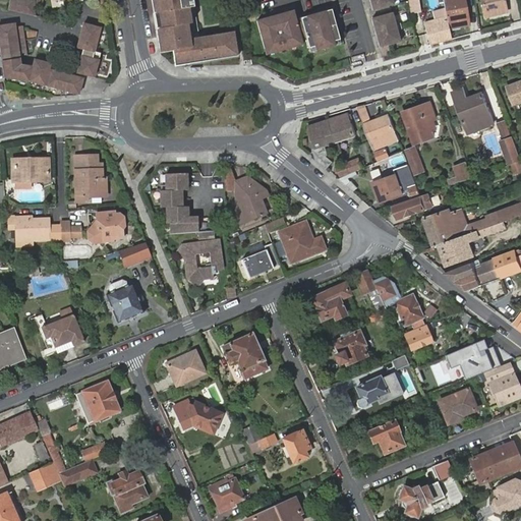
[(11,0),(9,12),(39,18),(37,8),(37,1),(32,0),(11,0)]
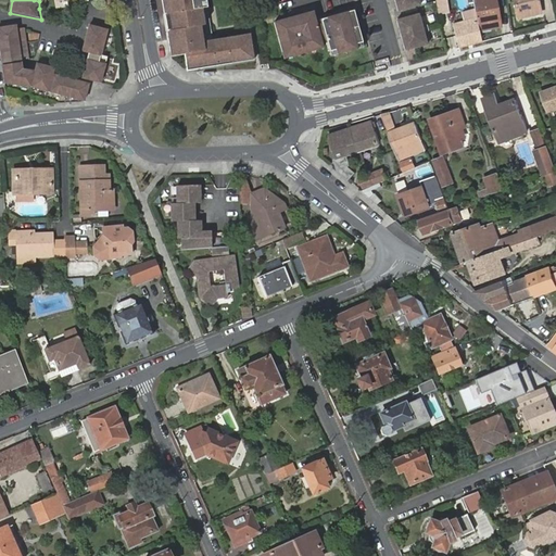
[(205,0),(162,0),(173,58),(186,55),(189,72),(255,61),(252,35),(223,39),(223,43),(214,46),(213,40),(211,25),(205,25),(203,9),(207,8),(205,0)]
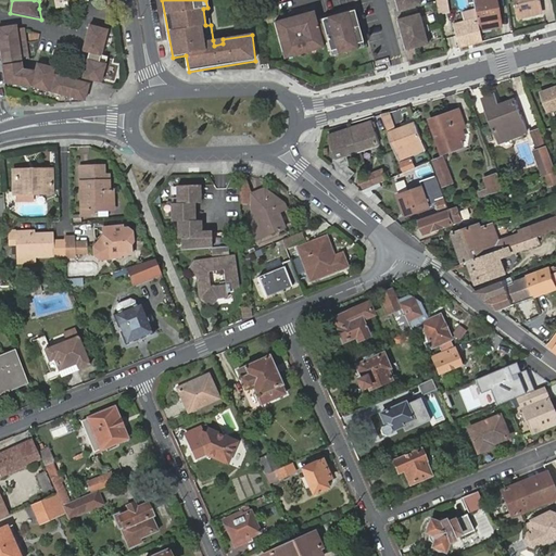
[(419,7),(417,0),(392,0),(396,13),(419,7)]
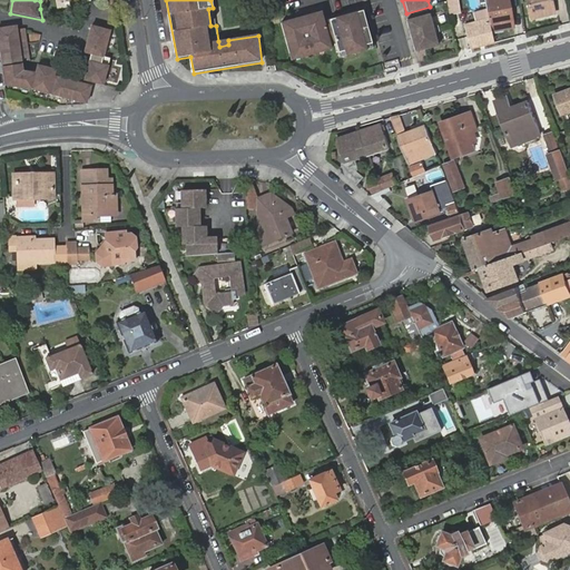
[(508,0),(485,0),(489,20),(490,29),(502,27),(502,30),(513,28),(508,0)]
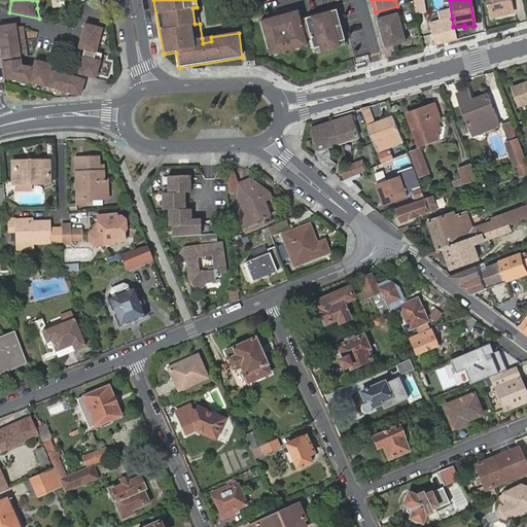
[(487,0),(491,18),(514,12),(510,0),(487,0)]
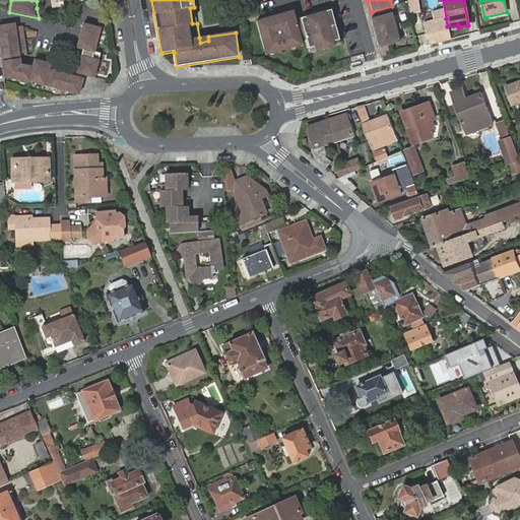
[(409,2),(410,13),(419,12),(417,1),(409,2)]
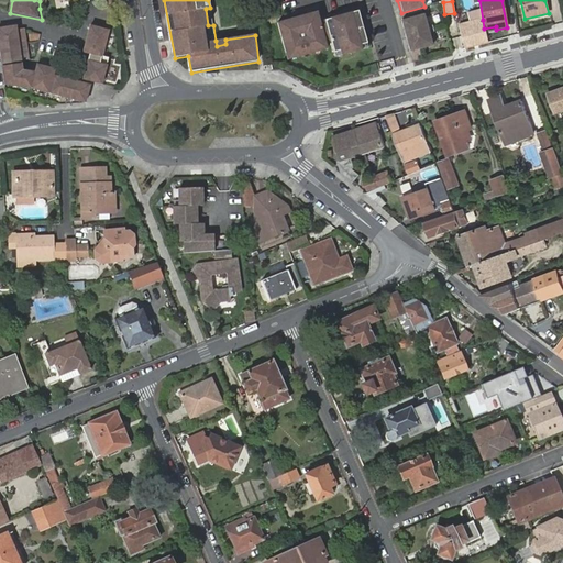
[(317,12),(276,23),(285,56),(291,54),(293,58),(321,51),(319,46),(326,44),(331,43),(333,53),(339,51),(341,56),(362,51),(360,45),(365,44),(357,11),(319,22),(317,12)]
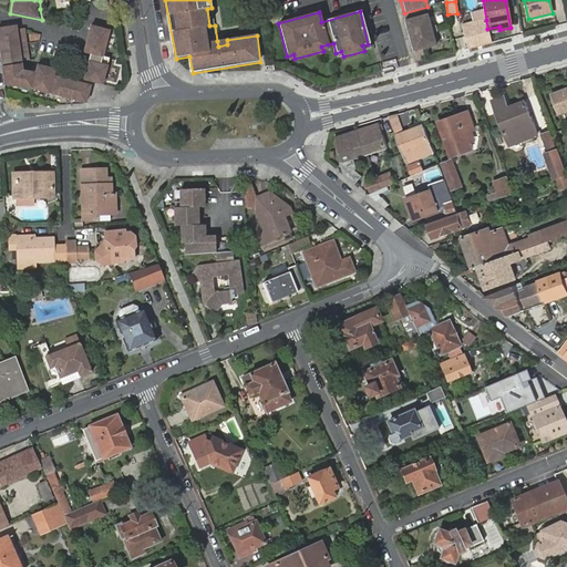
[(426,14),(403,21),(412,52),(435,47),(431,30),(426,14)]
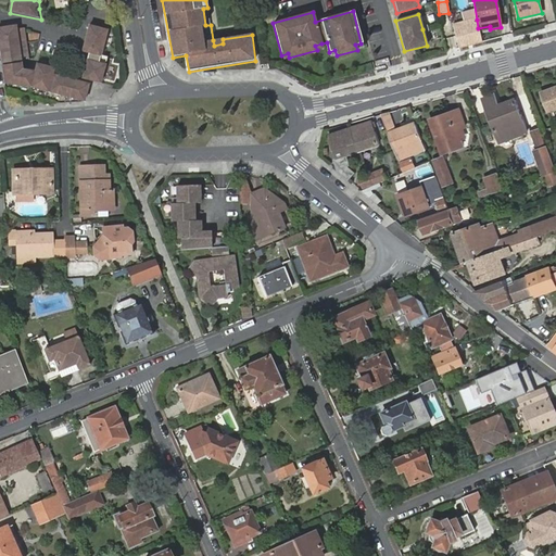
[(478,28),(477,20),(453,25),(458,49),(481,42),(479,32),(478,28)]
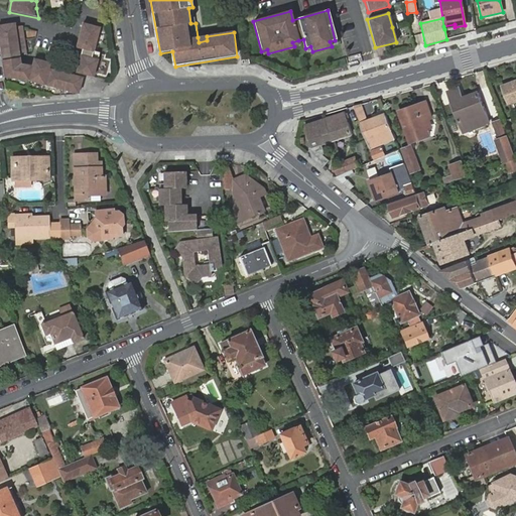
[(99,28),(83,24),(77,46),(83,48),(76,73),(93,78),(100,53),(93,50),(99,28)]
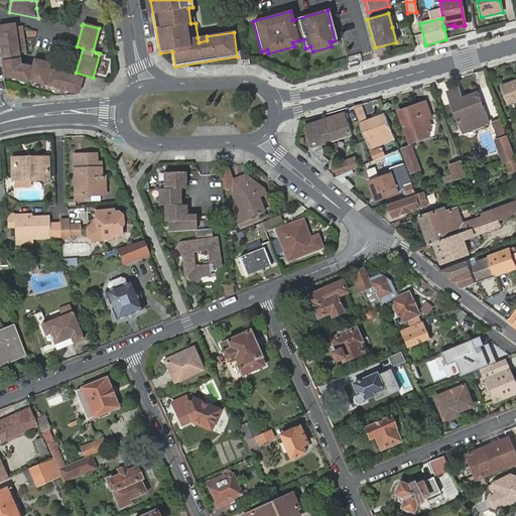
[(0,44),(1,53),(4,79),(21,81),(23,66),(19,66),(19,57),(26,57),(22,28),(16,28),(15,25),(0,26),(0,44)]
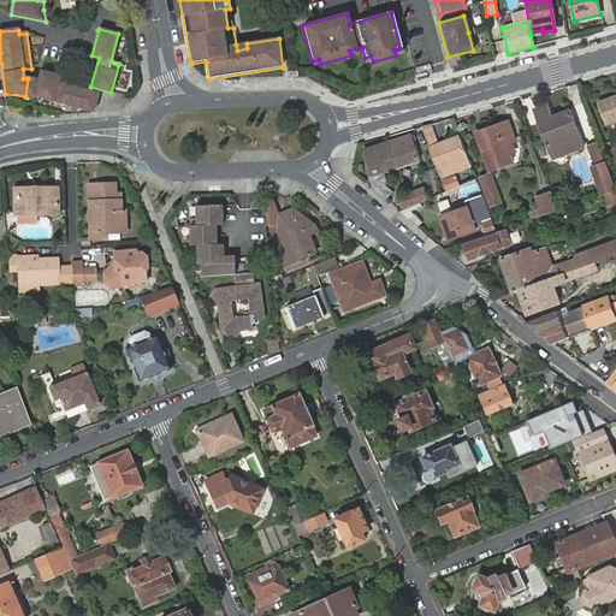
[(206,61),(191,64),(191,65),(209,80),(206,61)]
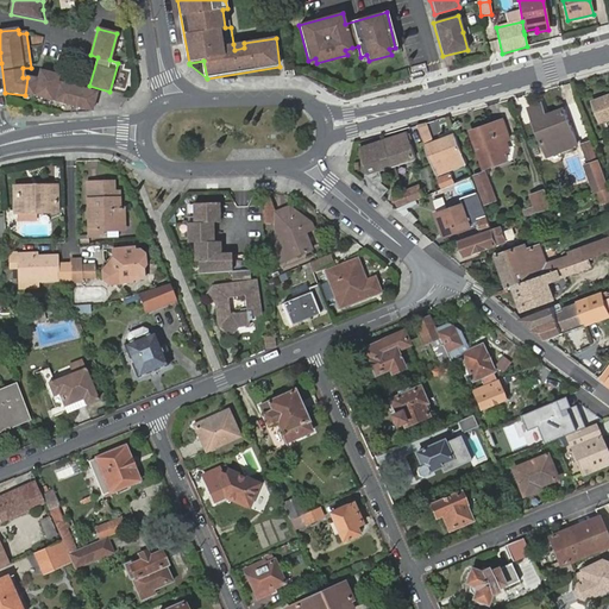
[(37,77),(32,96),(92,111),(98,92),(57,80),(60,74),(39,70),(37,77)]
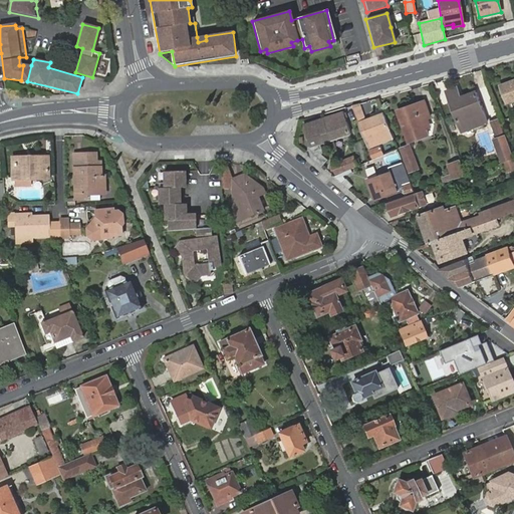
[(23,65),(21,80),(27,81),(31,65),(23,65)]
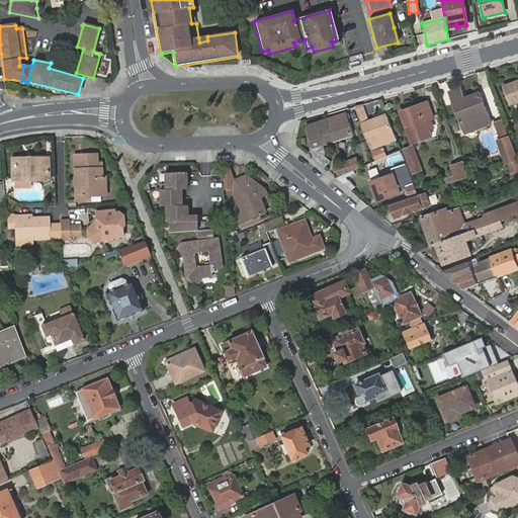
[(517,80),(506,85),(512,103),(517,100),(517,80)]
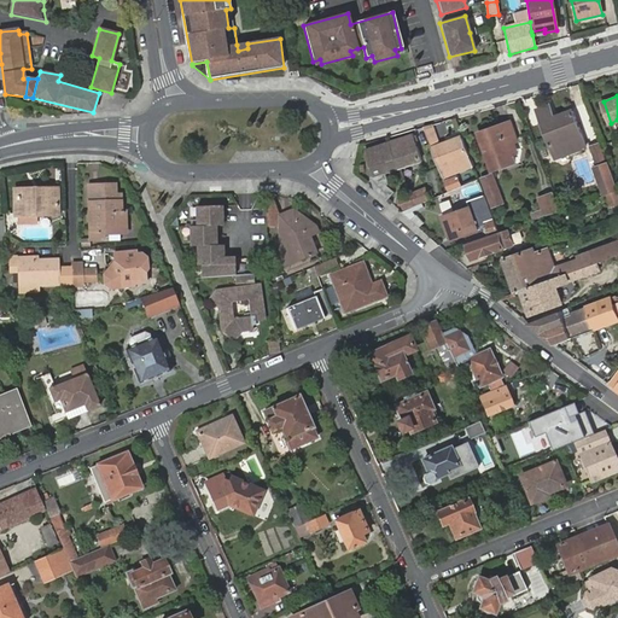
[(538,111),(558,156),(588,145),(575,110),(555,117),(552,106),(538,111)]
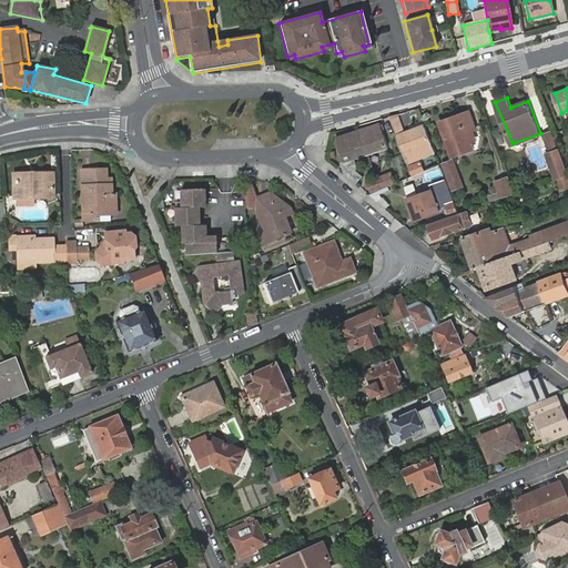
[(449,122),(444,124),(454,156),(475,150),(473,142),(469,133),(475,131),(477,130),(470,111),(448,119),(449,122)]
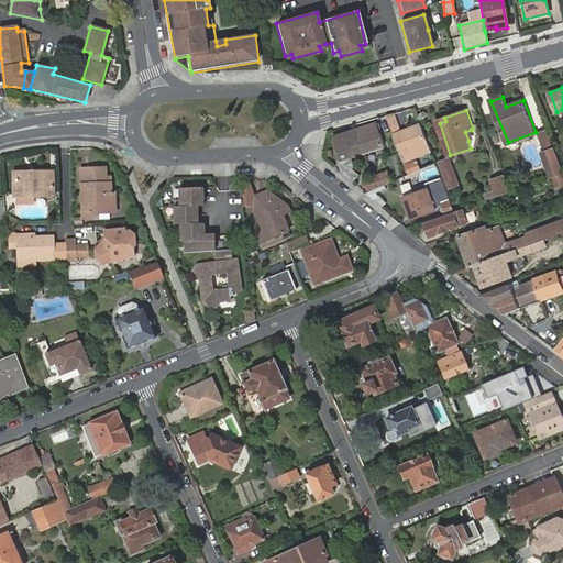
[(387,116),(395,134),(405,162),(433,151),(422,123),(401,131),(395,113),(387,116)]
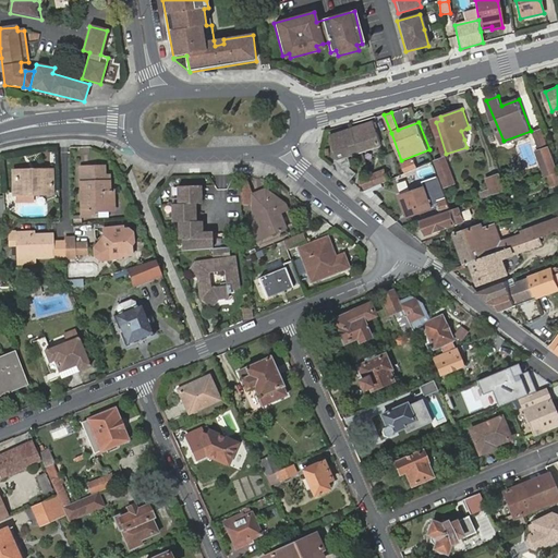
[(375,122),(353,130),(362,152),(383,145),(375,122)]
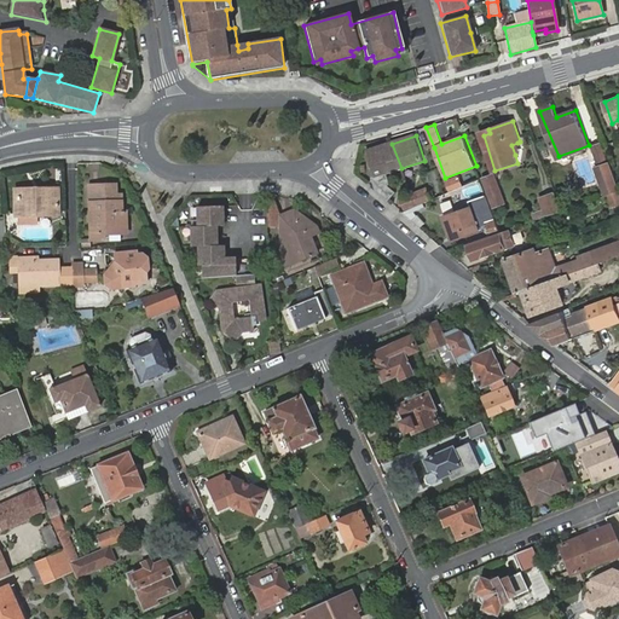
[(392,144),(369,150),(377,177),(376,177),(380,189),(377,190),(391,201),(399,191),(389,183),(394,181),(391,172),(401,168),(392,144)]
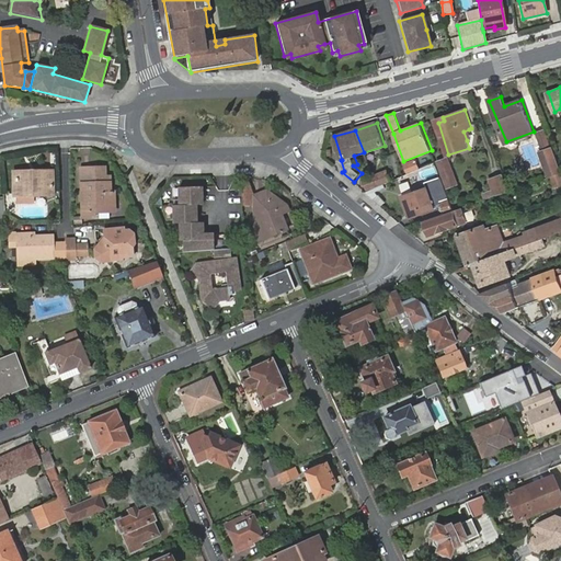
[(546,161),(551,176),(560,173),(560,171),(545,130),(538,133),(545,151),(549,160),(546,161)]
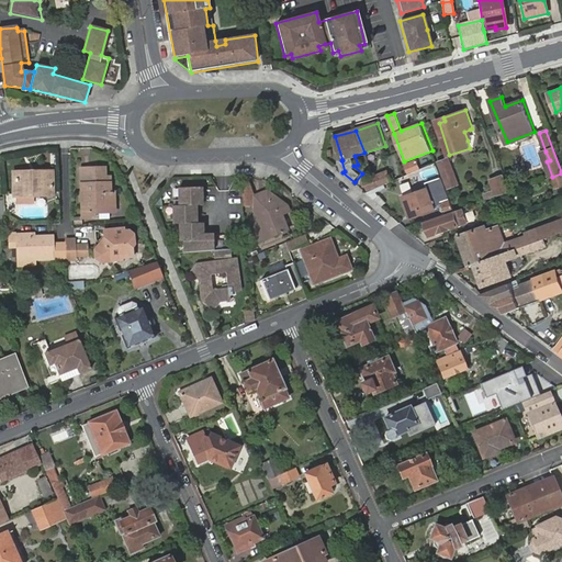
[(440,163),(448,182),(457,178),(450,158),(440,163)]
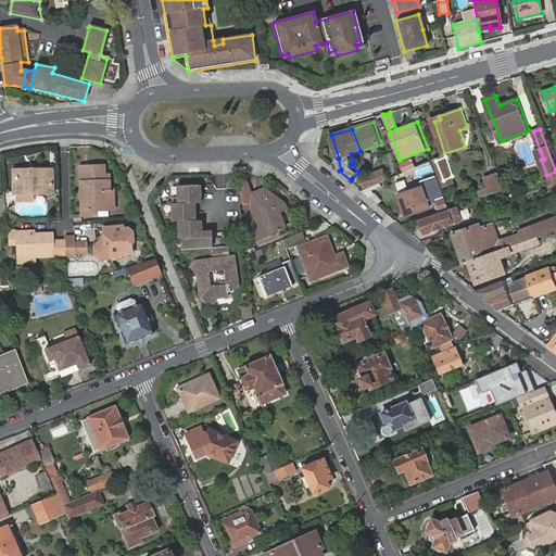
[(413,160),(402,164),(405,173),(416,168),(413,160)]
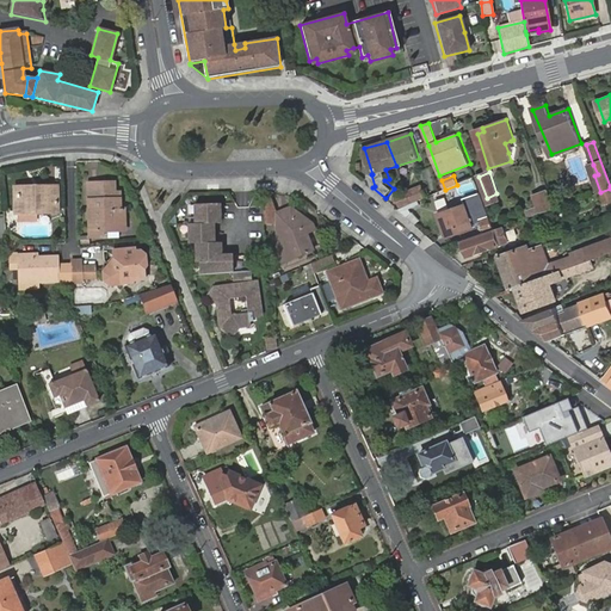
[(91,184),(91,202),(96,202),(96,210),(91,210),(91,236),(103,236),(103,232),(119,232),(119,211),(119,201),(119,193),(115,193),(115,183),(91,184)]
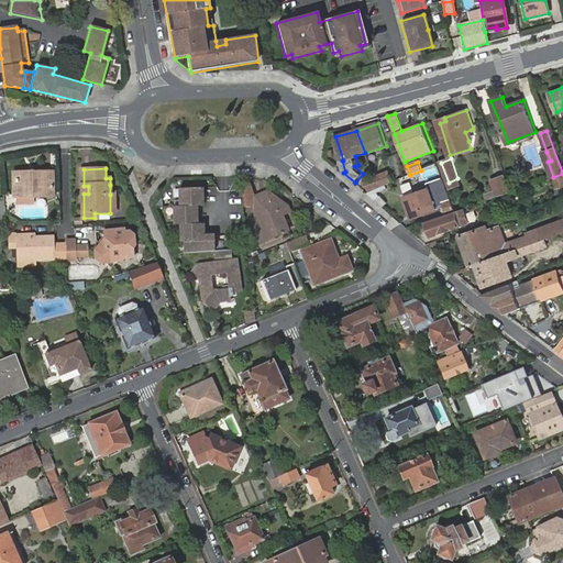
[(375,177),(378,187),(394,180),(390,170),(375,177)]
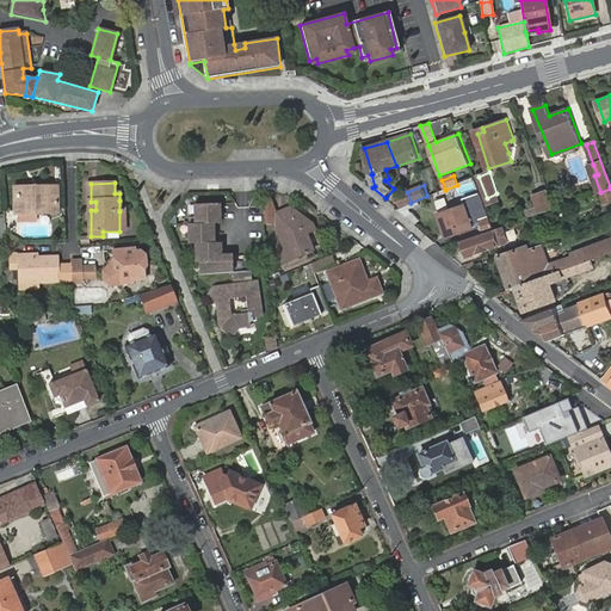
[(41,192),(17,192),(18,216),(38,215),(59,214),(57,189),(41,189),(41,192)]
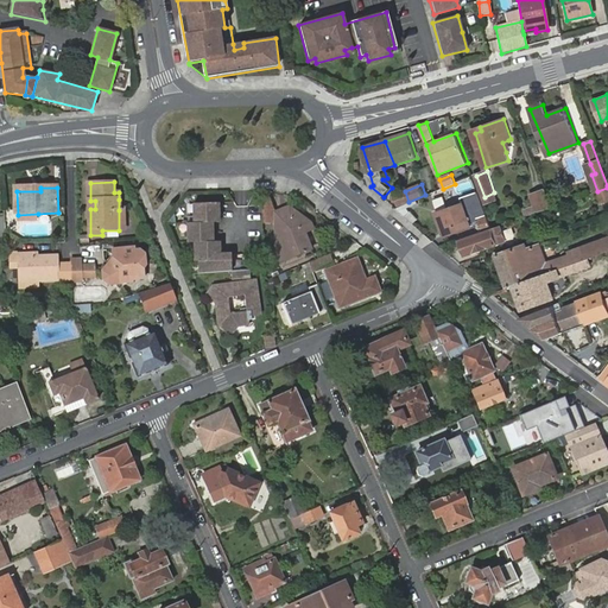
[(537,206),(539,213),(553,208),(553,207),(546,189),(532,195),(537,206)]
